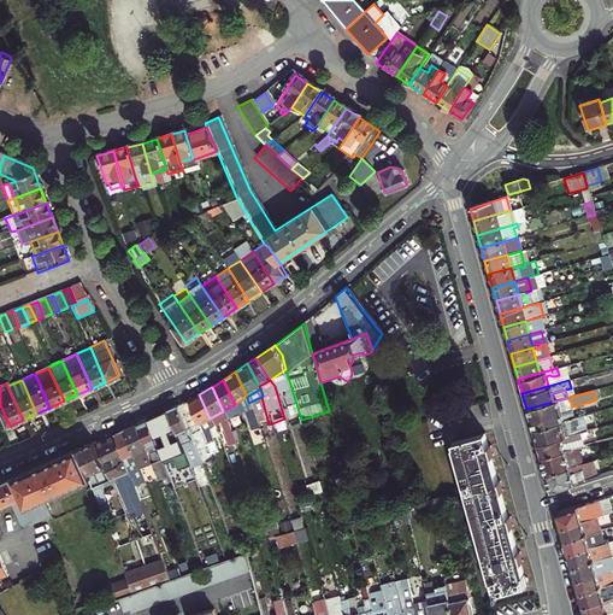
[(187,402),(198,426),(210,419),(199,394),(187,402)]
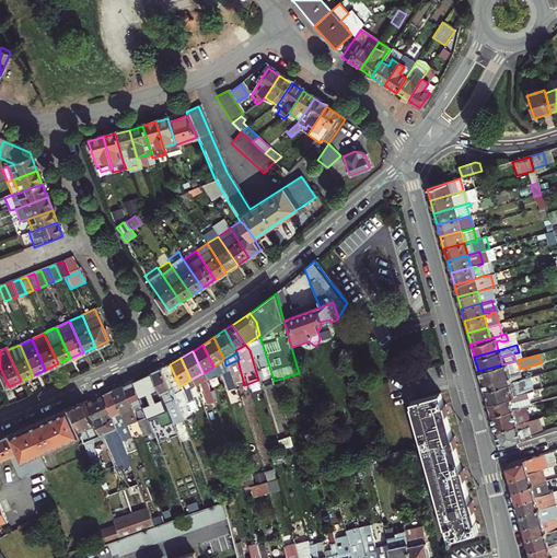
[(224,360),(213,367),(215,373),(217,378),(223,375),(232,403),(236,400),(225,365),(224,360)]
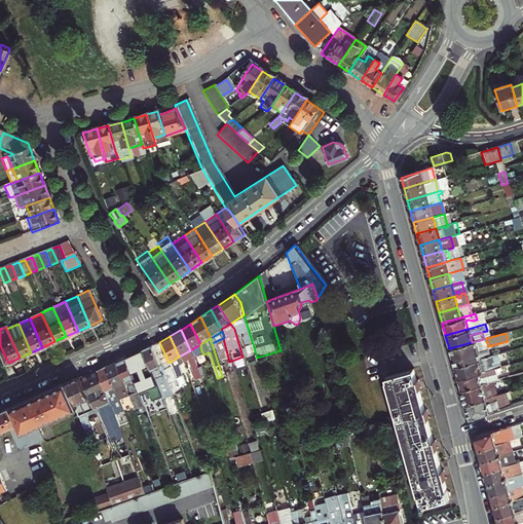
[(449,348),(454,367),(485,358),(480,340),(472,342),(449,348)]
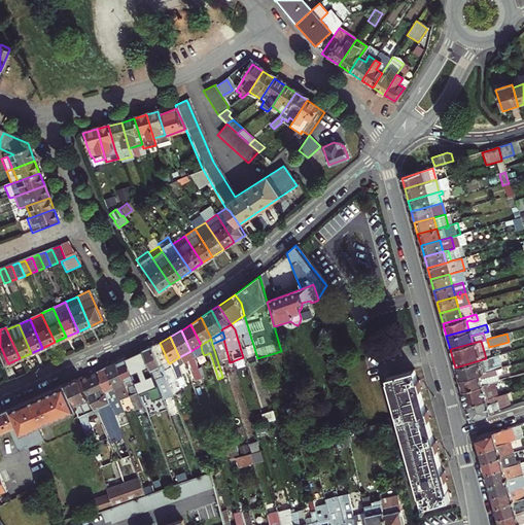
[(150,347),(158,368),(169,363),(160,343),(150,347)]
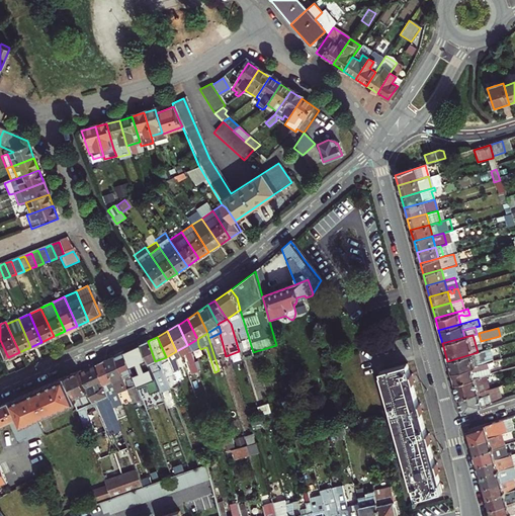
[(187,345),(188,350),(198,345),(197,339),(187,345)]
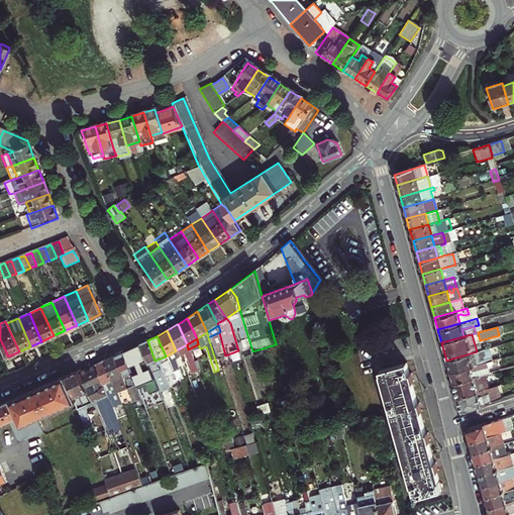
[(158,395),(167,391),(166,389),(160,373),(155,361),(147,340),(139,344),(153,383),(157,392),(158,395)]
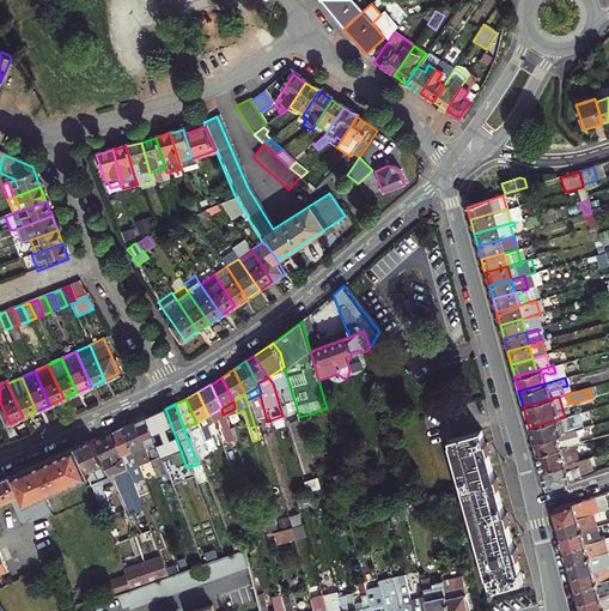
[(153,413),(170,459),(174,469),(186,465),(182,454),(165,409),(153,413)]
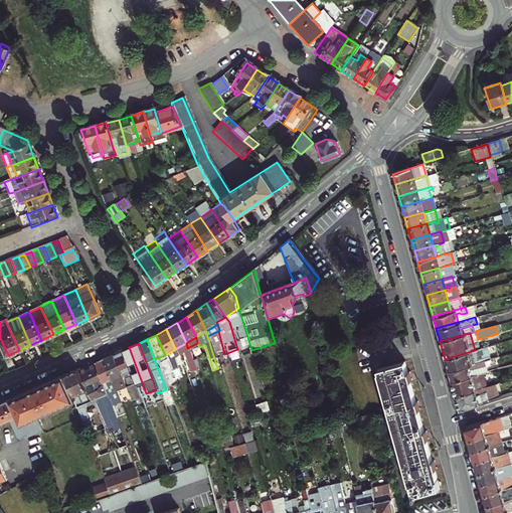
[(184,356),(189,354),(187,348),(186,343),(175,349),(177,356),(183,354),(184,356)]
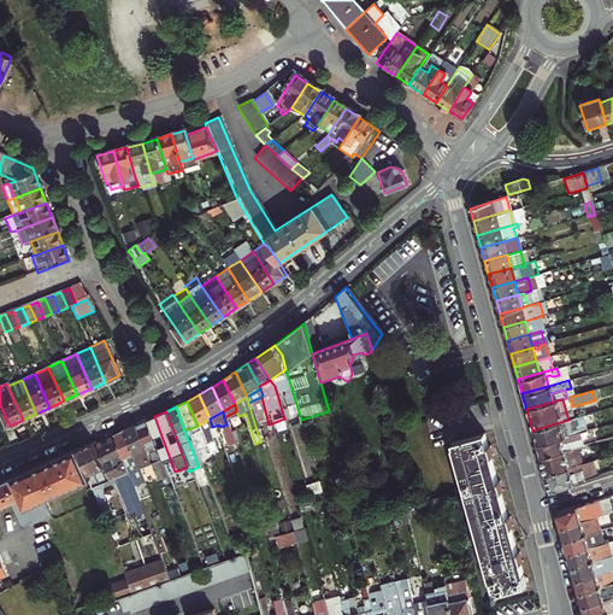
[(154,416),(145,421),(159,461),(161,466),(171,462),(154,416)]
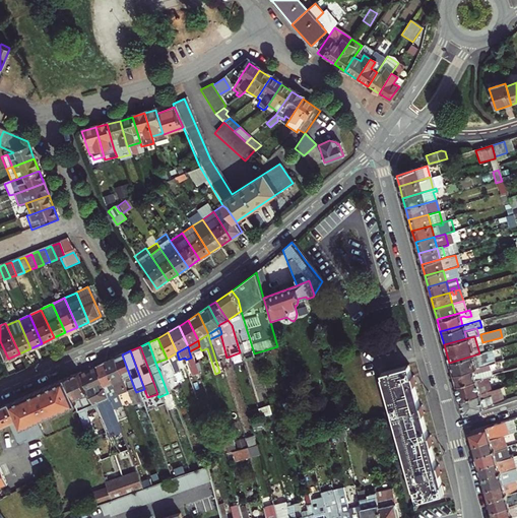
[(449,363),(452,374),(480,367),(478,361),(491,357),(489,351),(479,353),(449,363)]
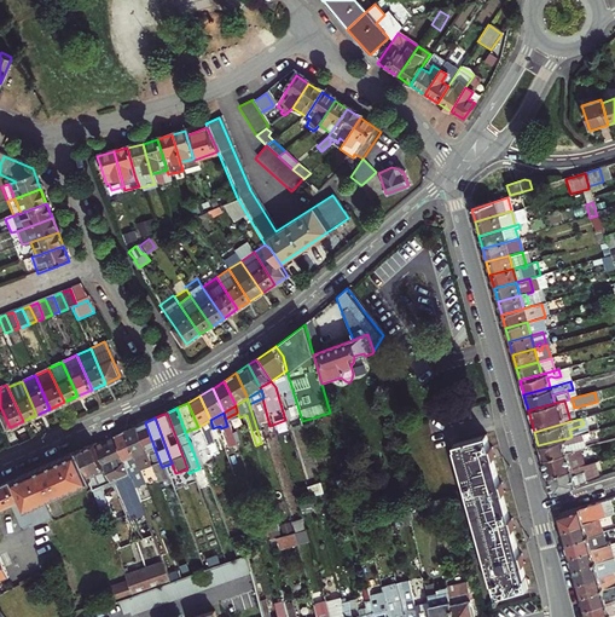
[(210,420),(198,427),(201,434),(206,433),(213,428),(210,420)]
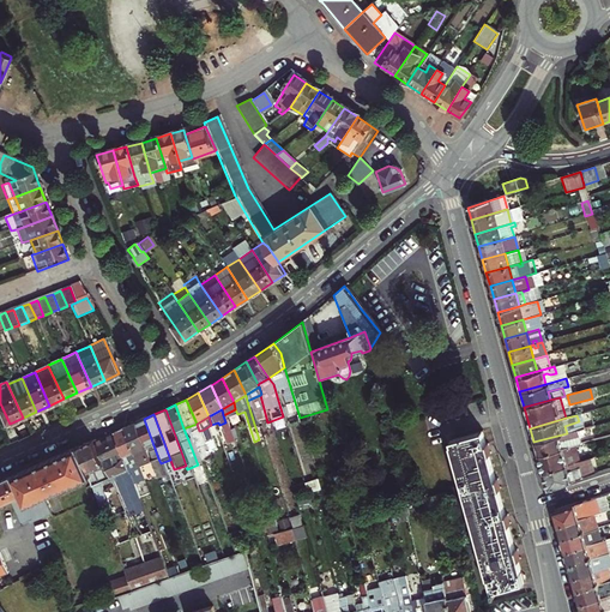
[(158,459),(144,419),(134,424),(143,448),(145,447),(151,461),(156,460),(158,459)]
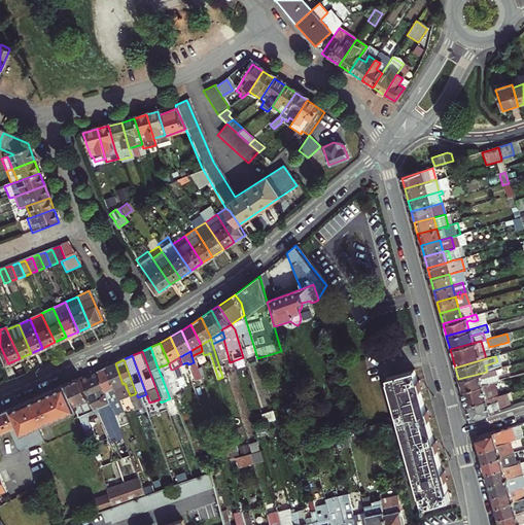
[(499,369),(497,361),(485,365),(487,372),(494,370),(499,369)]
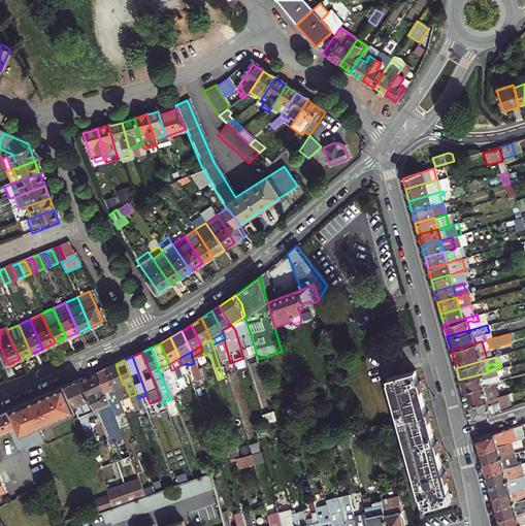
[(113,389),(123,385),(116,364),(105,368),(113,389)]
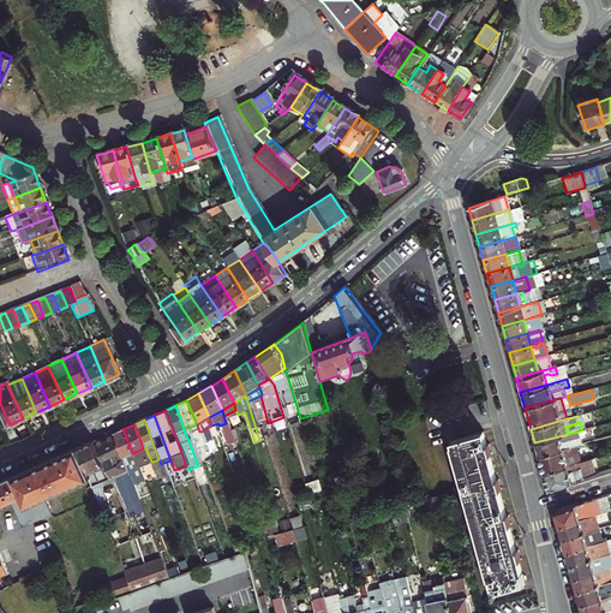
[(184,429),(190,444),(202,439),(199,432),(197,424),(184,429)]
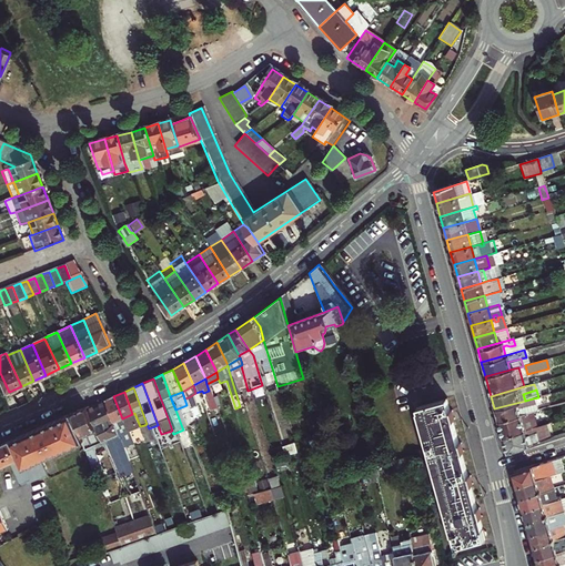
[(113,396),(103,401),(112,423),(122,418),(113,396)]
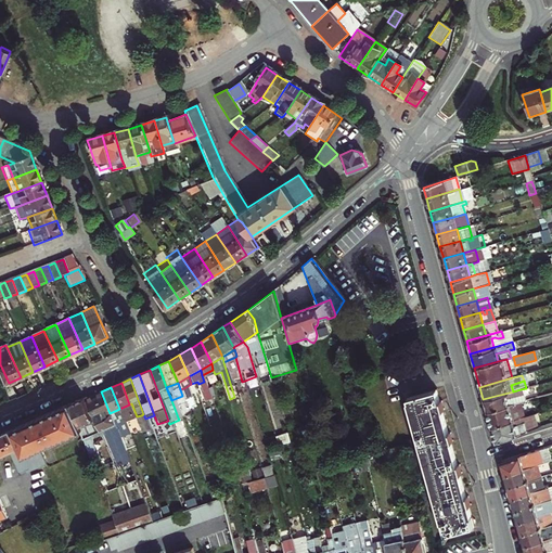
[(182,396),(187,409),(192,407),(189,399),(188,399),(184,388),(180,389),(182,396)]
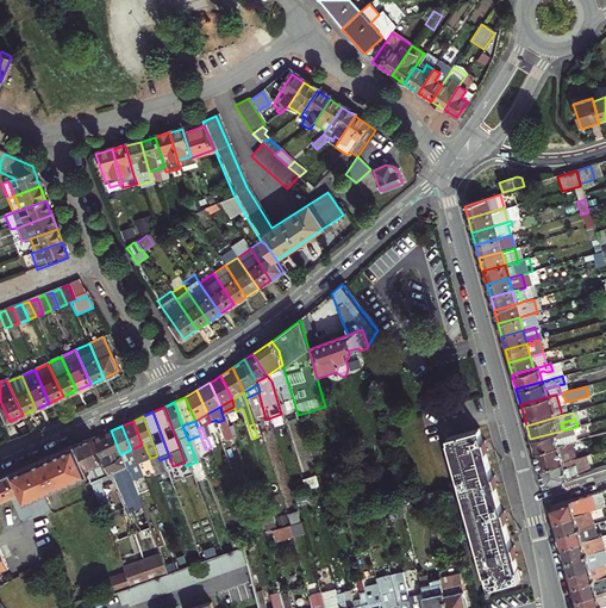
[(530,439),(533,453),(556,447),(555,440),(574,435),(572,428),(563,430),(530,439)]
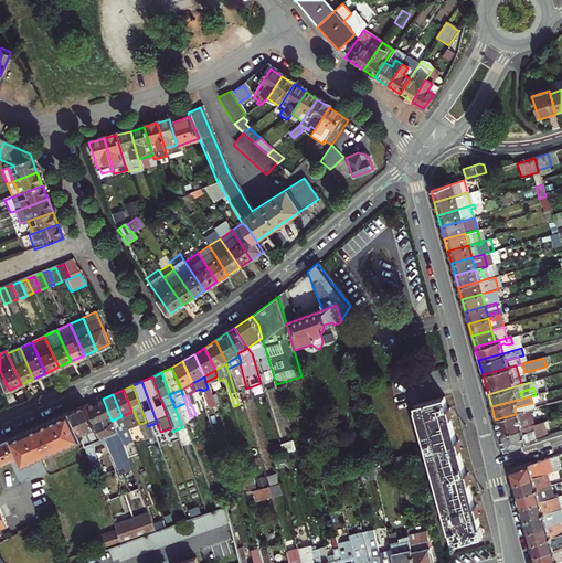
[(410,407),(420,444),(424,443),(439,500),(435,501),(448,545),(481,537),(476,517),(478,516),(476,507),(474,508),(467,485),(469,485),(467,477),(465,477),(458,452),(460,450),(458,443),(456,443),(449,420),(451,420),(449,412),(447,413),(443,397),(410,407)]
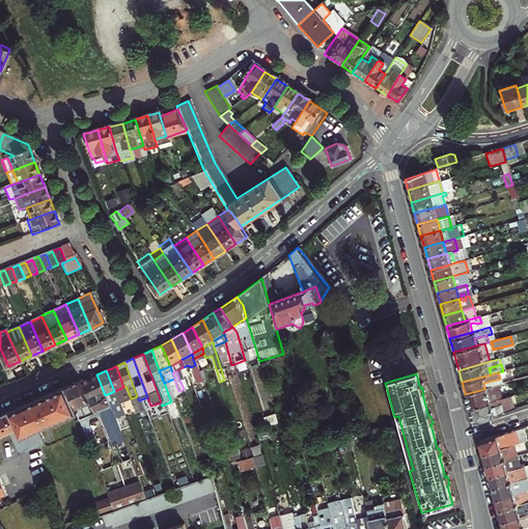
[(105,395),(96,374),(88,379),(102,412),(110,433),(117,429),(110,411),(105,395)]
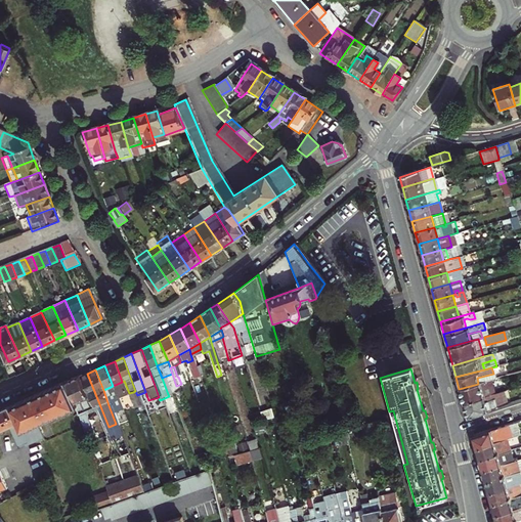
[(79,376),(63,383),(74,407),(86,439),(92,436),(84,417),(86,416),(85,412),(100,406),(87,374),(79,378),(79,376)]
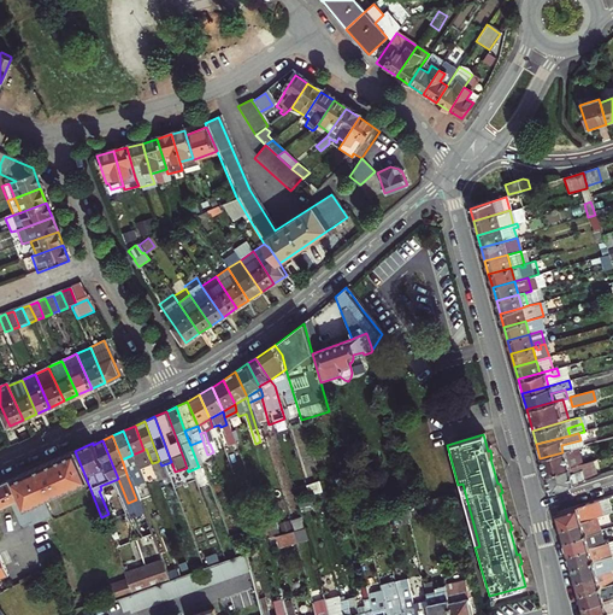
[(582,446),(581,440),(561,445),(563,452),(578,447),(582,446)]
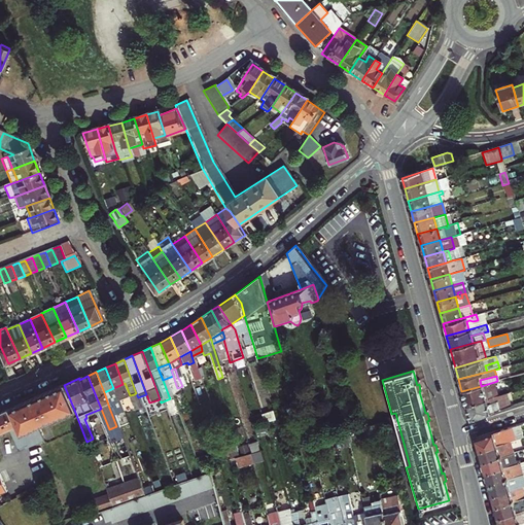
[(481,386),(461,391),(465,406),(496,396),(498,396),(494,382),(481,386)]
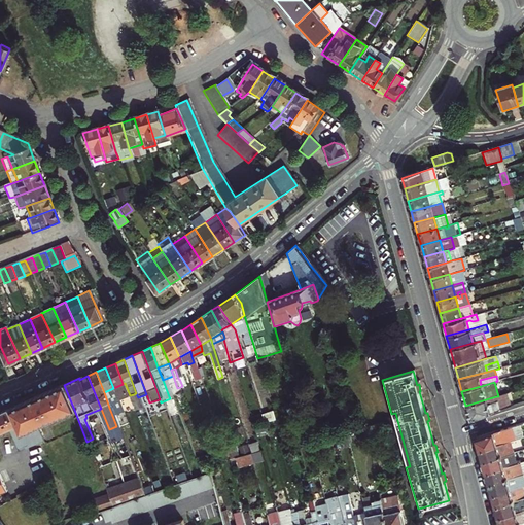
[(42,439),(37,425),(74,410),(64,385),(0,414),(0,434),(8,430),(19,451),(42,439)]
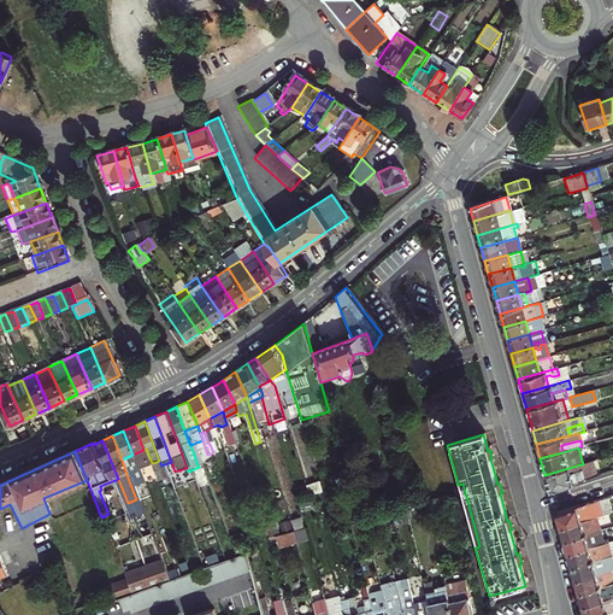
[(140,473),(133,455),(122,460),(128,478),(133,475),(140,473)]
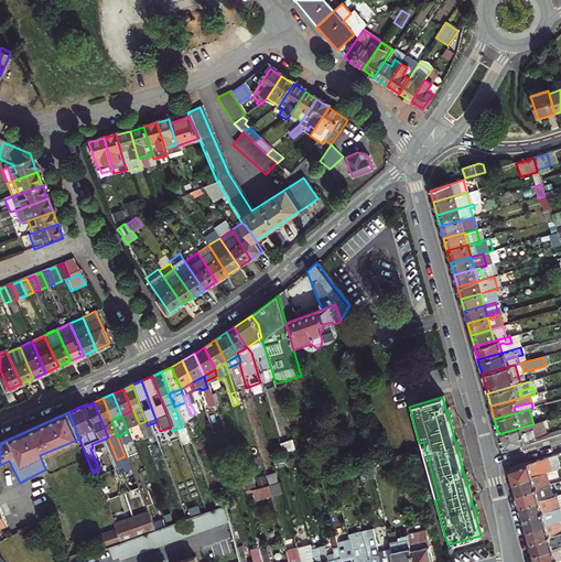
[(545,436),(540,422),(533,424),(531,424),(535,440),(545,436)]
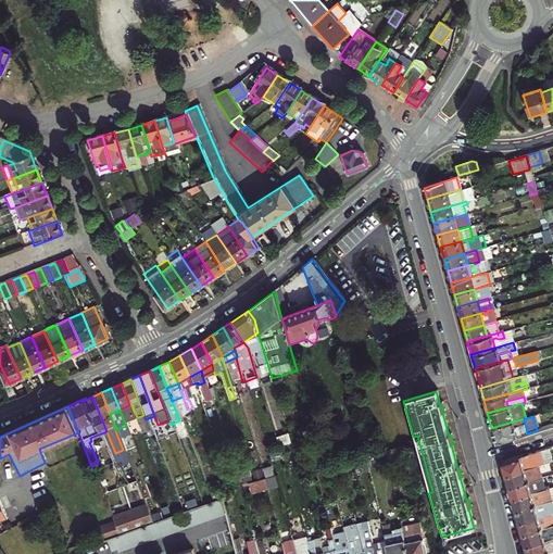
[(524,418),(491,428),(495,444),(527,433),(524,418)]
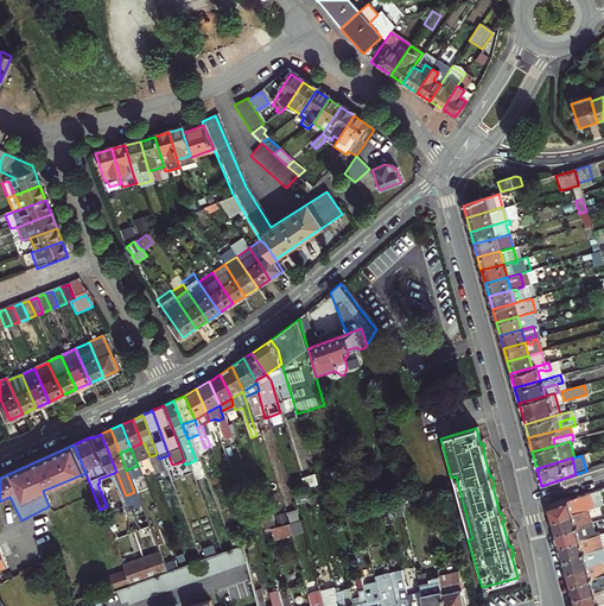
[(139,493),(131,468),(126,471),(134,492),(135,494),(139,493)]
